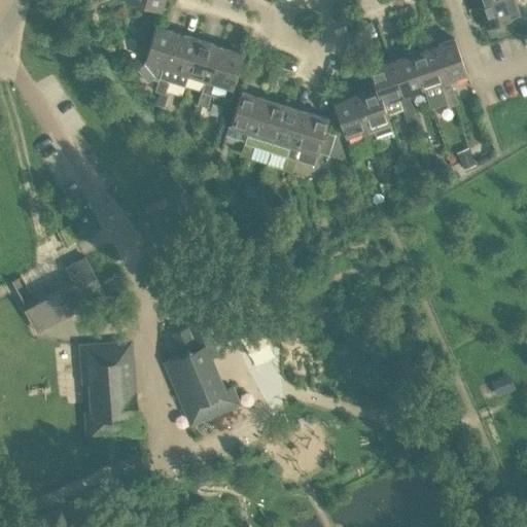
[(127,0),(161,10),(163,0),(127,0)]
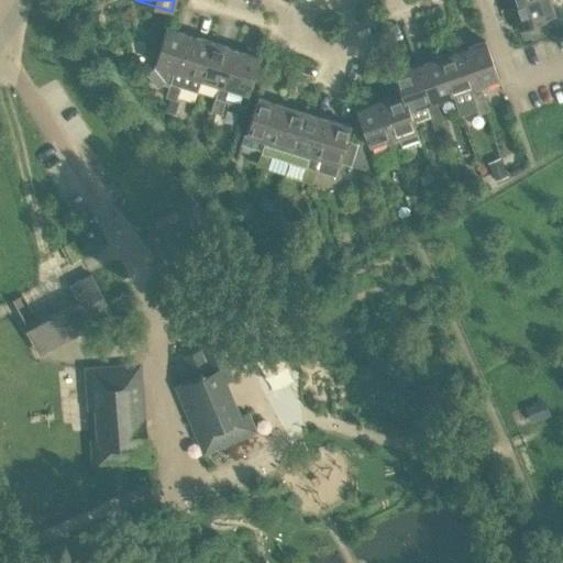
[(550,0),(529,0),(510,7),(519,30),(555,17),(550,0)]
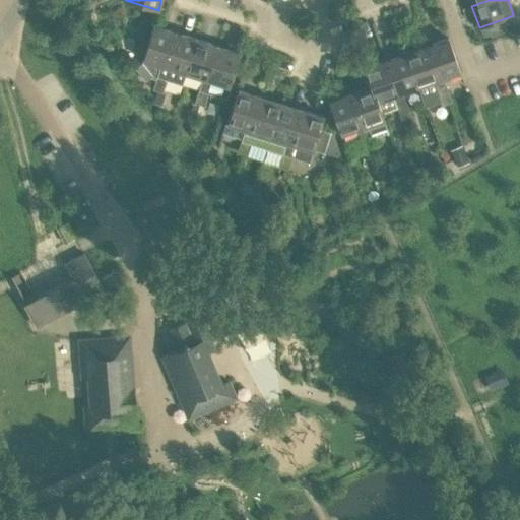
[(68,8),(64,9),(63,13),(64,17),(67,19),(72,18),(73,14),(72,10),(68,8)]
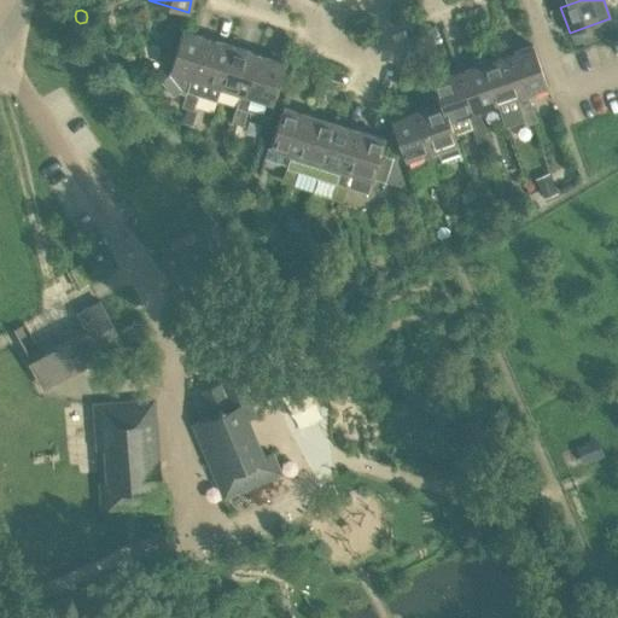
[(185,94),(186,92),(191,79),(196,80),(209,39),(182,30),(169,75),(161,81),(174,97),(178,93),(185,94)]
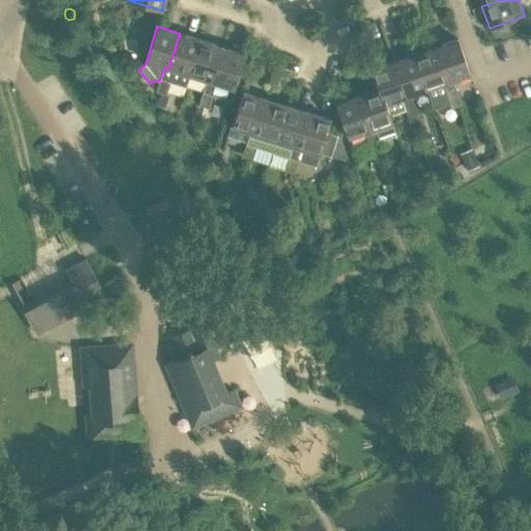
[(169,82),(186,87),(190,76),(200,39),(179,33),(168,68),(164,67),(160,79),(169,82)]
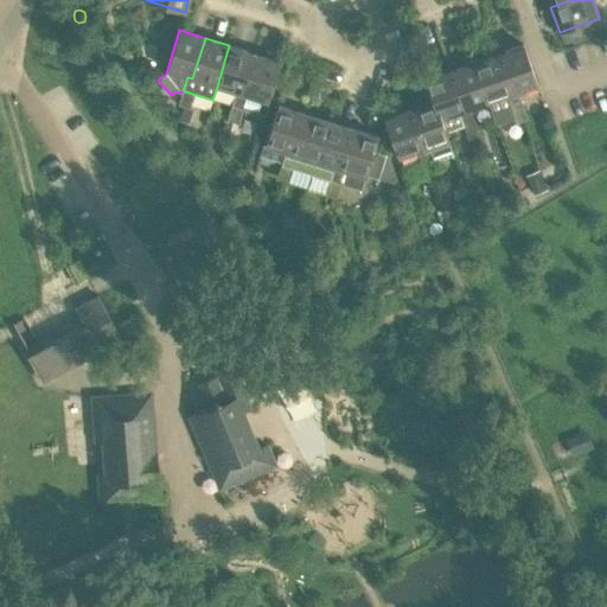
[(523,44),(498,53),(511,94),(506,95),(511,109),(522,106),(517,91),(537,84),(523,44)]
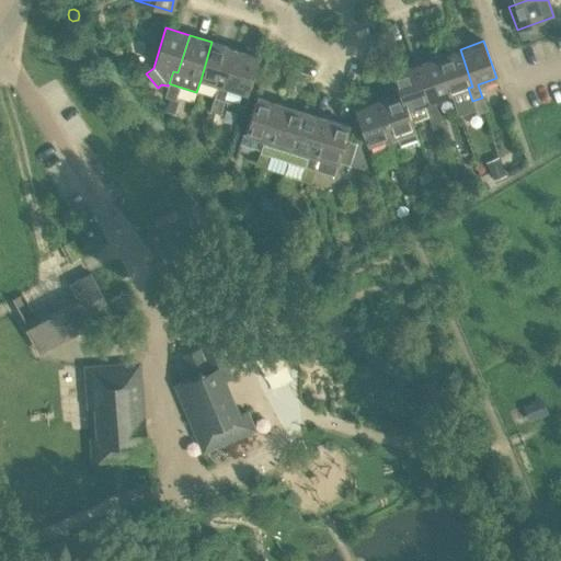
[(201,80),(218,84),(222,87),(235,49),(212,42),(201,80)]
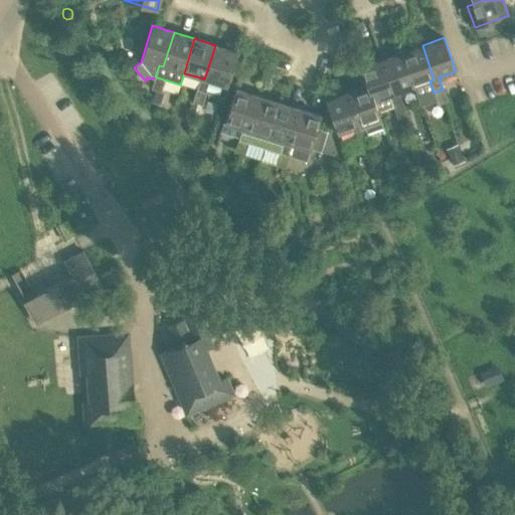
[(204,79),(200,77),(196,90),(205,93),(222,98),(236,51),(215,45),(204,79)]
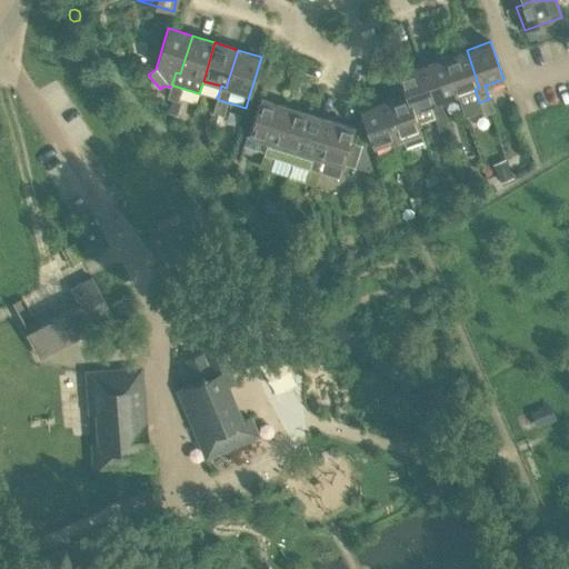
[(493,111),(489,99),(479,102),(475,89),(479,88),(467,50),(443,58),(457,96),(465,118),(483,111),(485,115),(493,111)]
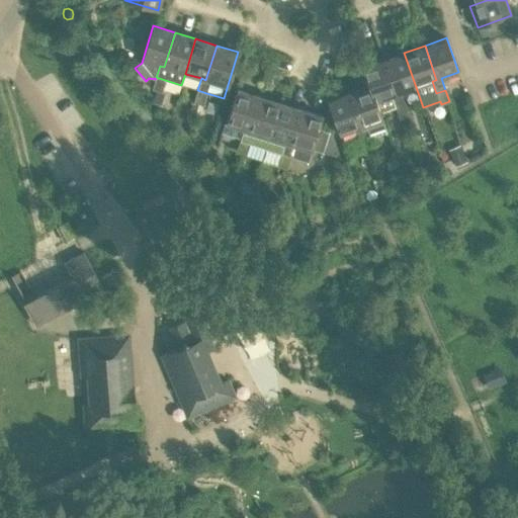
[(404,53),(383,60),(396,94),(392,96),(395,107),(396,107),(405,104),(401,92),(416,87),(404,53)]
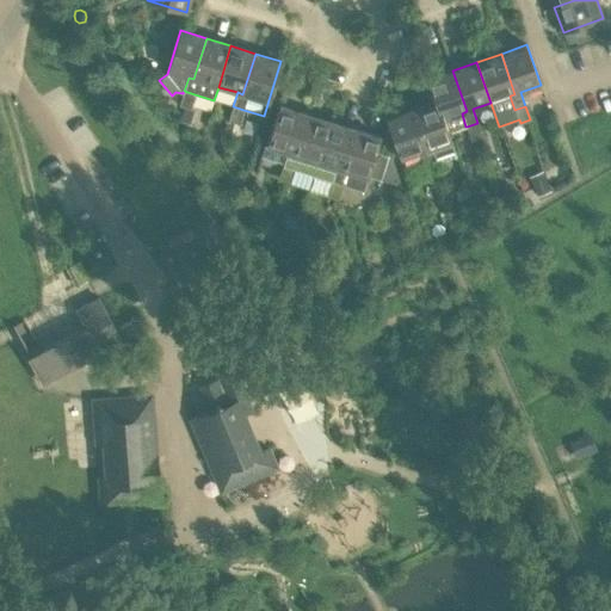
[(427,80),(434,102),(436,102),(442,119),(443,119),(448,133),(466,127),(462,113),(467,111),(452,71),(427,80)]
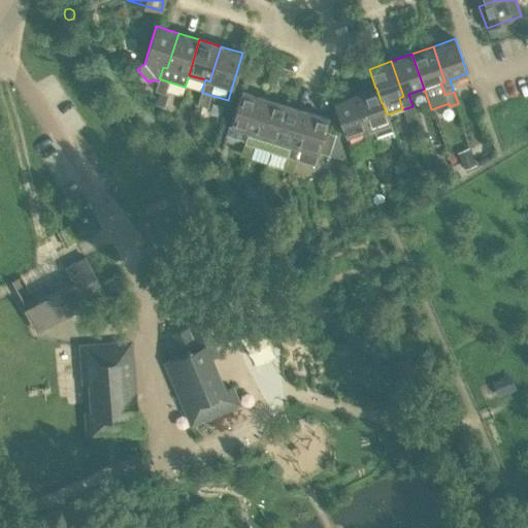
[(155,91),(159,93),(164,94),(168,81),(159,78),(158,80),(155,91)]
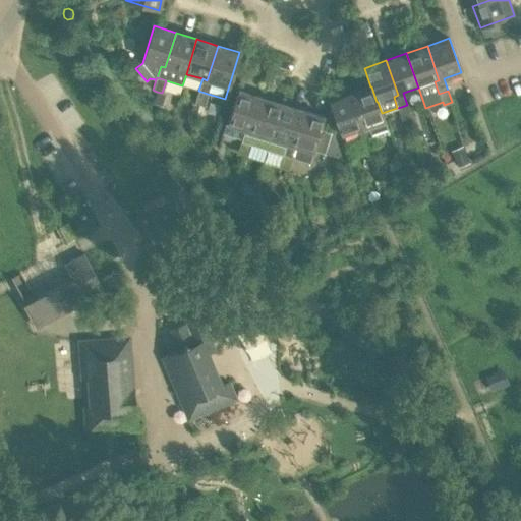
[(362,127),(358,129),(362,140),(371,137),(372,139),(390,133),(382,113),(378,102),(377,102),(371,87),(370,87),(350,94),(362,127)]
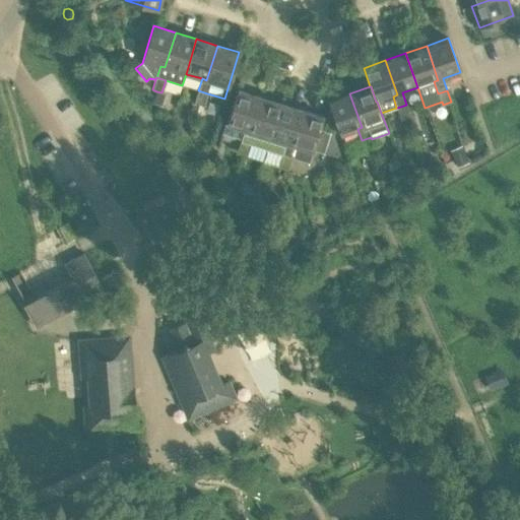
[(228,124),(245,130),(249,131),(260,96),(238,89),(228,124)]
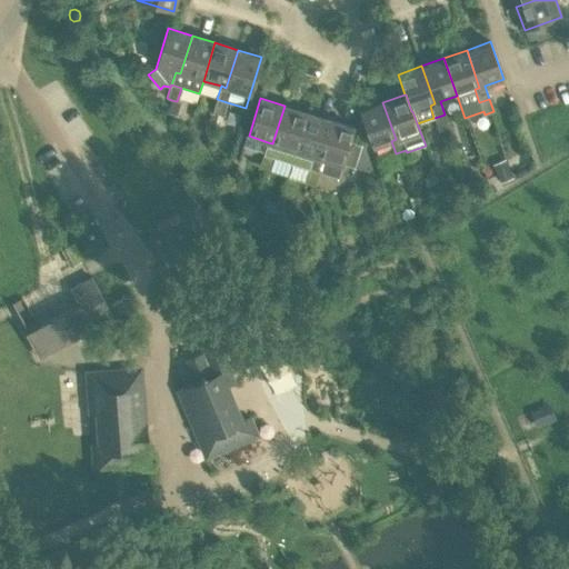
[(227,102),(217,99),(212,112),(223,116),(227,102)]
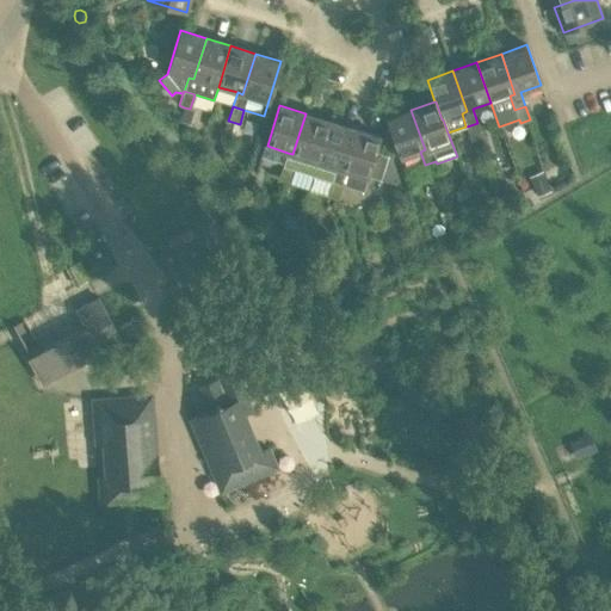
[(400,159),(420,152),(425,149),(411,110),(386,118),(400,159)]
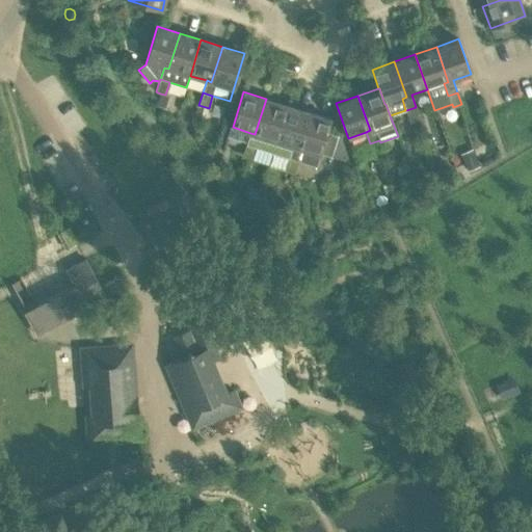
[(260,136),(275,140),(287,105),(266,99),(255,134),(250,133),(246,145),(256,149),(260,136)]
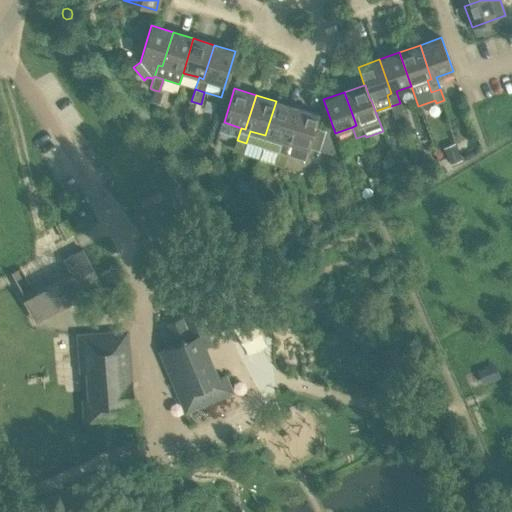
[(265,135),(282,140),(287,142),(297,108),(276,101),(265,135)]
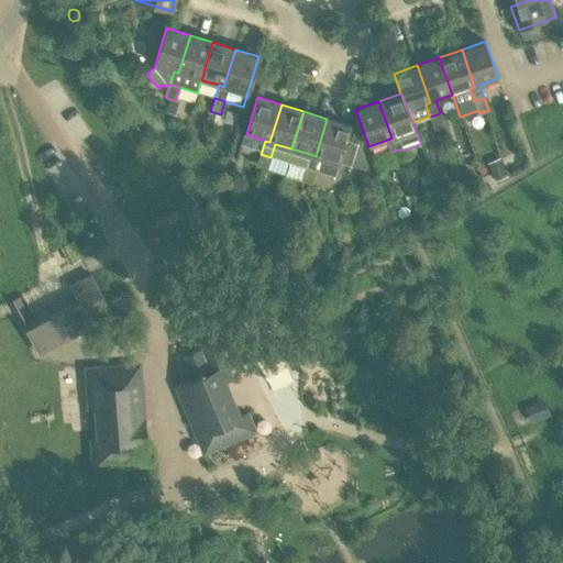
[(440,113),(430,117),(434,130),(444,127),(440,113)]
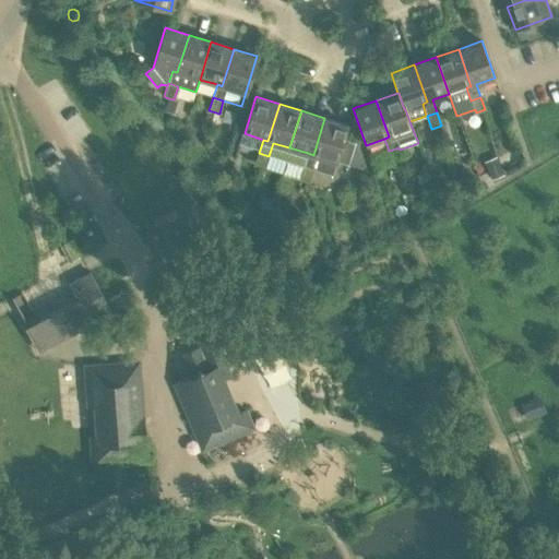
[(313,155),(308,153),(300,179),(310,182),(314,169),(332,175),(336,161),(348,164),(355,142),(344,139),(348,125),(324,118),(313,155)]
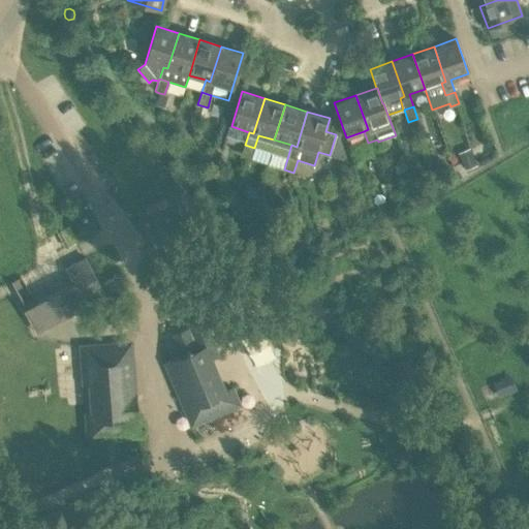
[(330,155),(342,159),(345,157),(338,135),(336,134),(330,155)]
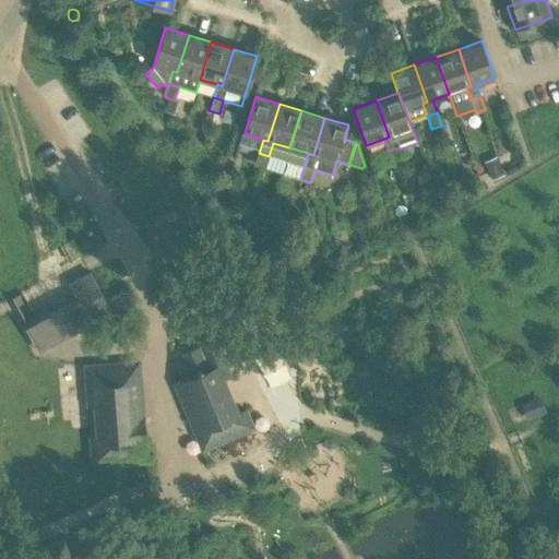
[(399,147),(389,151),(393,164),(403,161),(400,150),(399,147)]
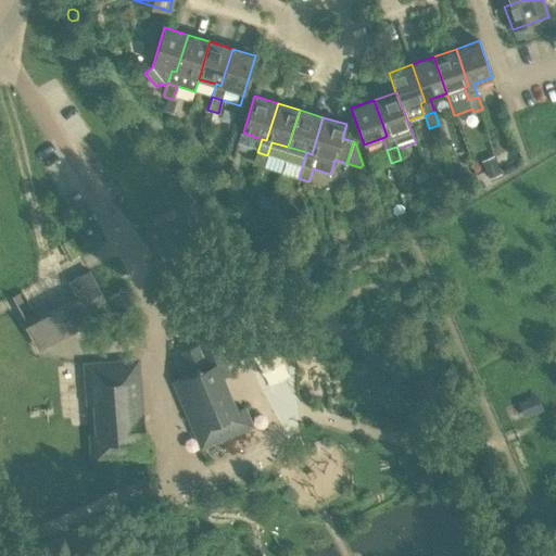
[(267,155),(257,152),(253,164),(263,167),(267,155)]
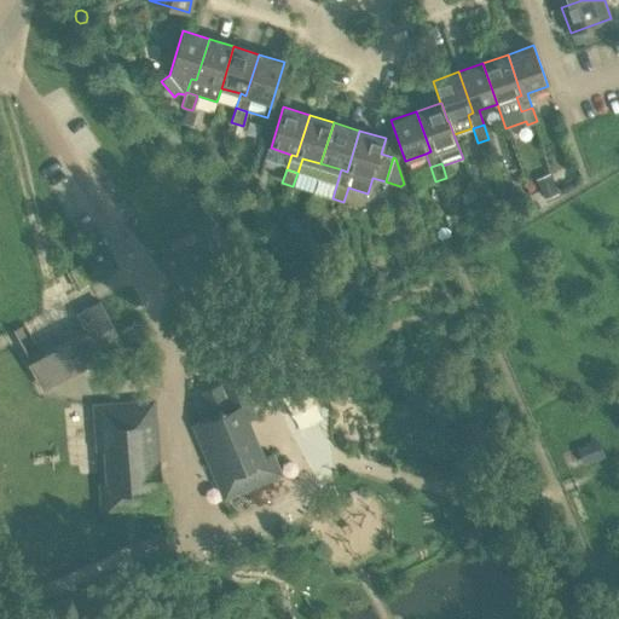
[(432,235),(437,249),(447,246),(444,231),(432,235)]
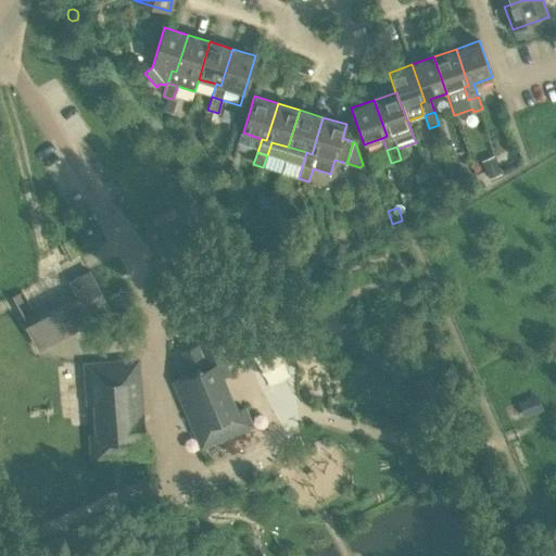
[(111,312),(90,272),(70,282),(77,297),(38,317),(39,317),(52,343),(111,312)]
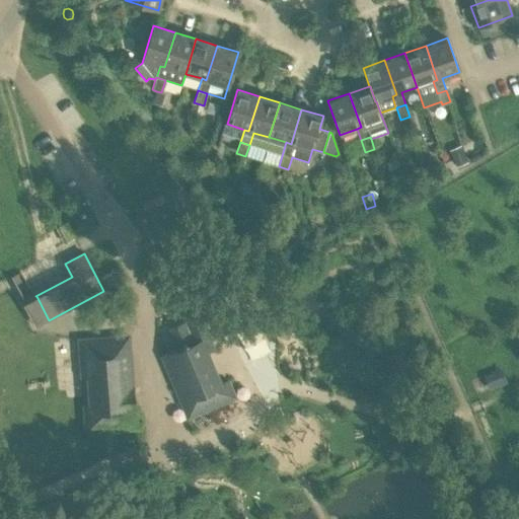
[(212,408),(224,402),(235,397),(228,381),(222,384),(218,374),(208,352),(215,349),(201,316),(169,329),(178,349),(162,356),(161,356),(176,391),(188,418),(200,413),(212,408)]
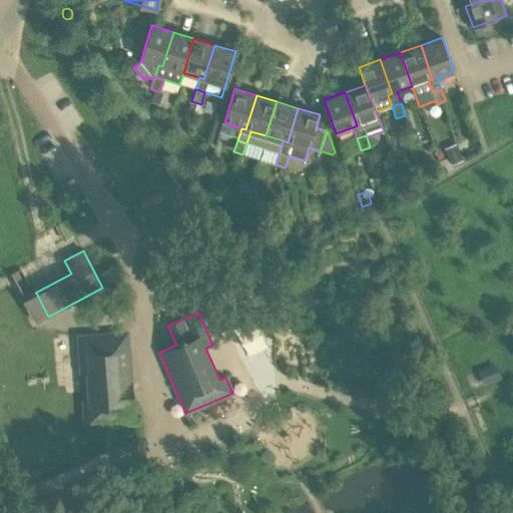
[(254,323),(236,332),(249,357),(268,348),(254,323)]
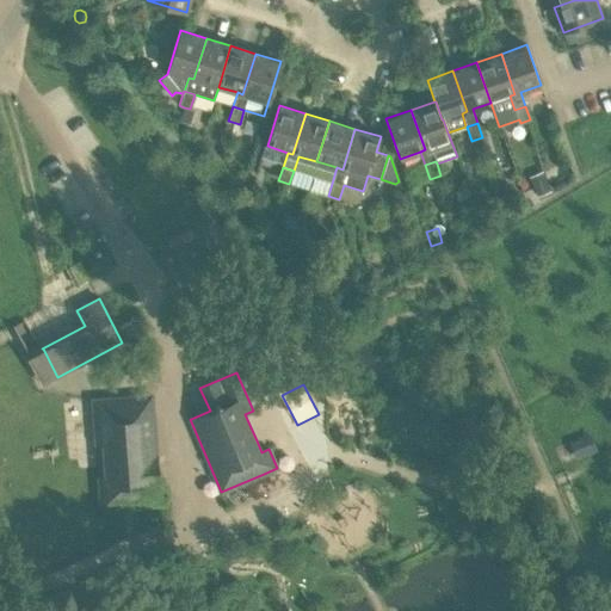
[(117,443),(119,475),(98,477),(100,508),(160,504),(154,417),(134,418),(133,396),(92,400),(96,444),(117,443)]
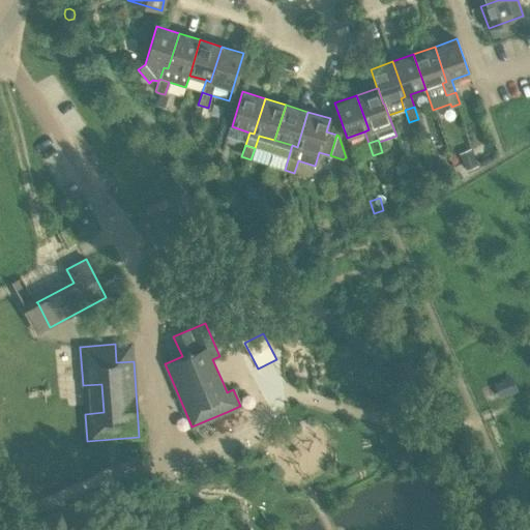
[(512,369),(477,382),(486,402),(520,389),(512,369)]
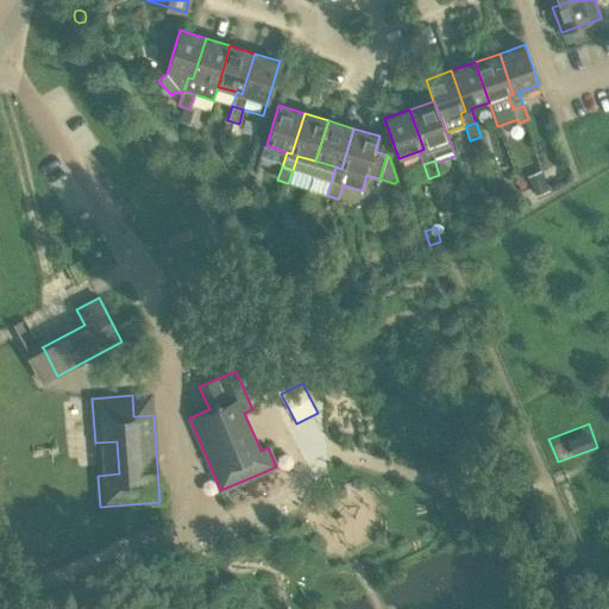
[(43,596),(48,608),(77,608),(68,585),(43,596)]
